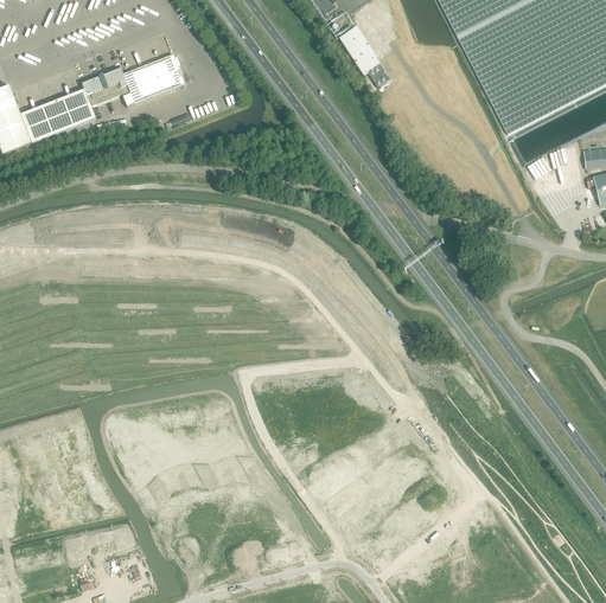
[(438,0),(506,133),(605,81),(605,0),(438,0)]
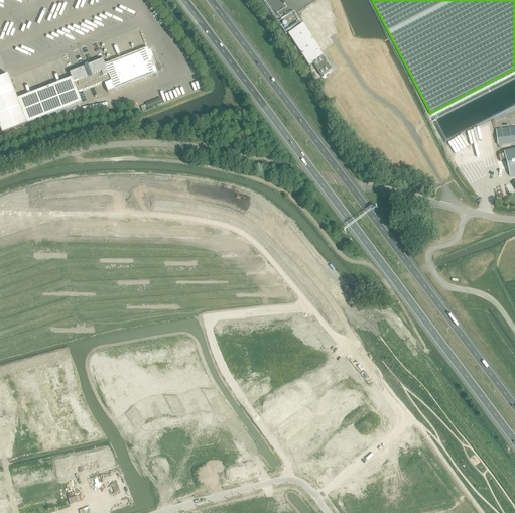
[(302,21),(287,31),(308,63),(312,61),(320,73),(331,67),(322,53),(318,49),(319,48),(302,21)]
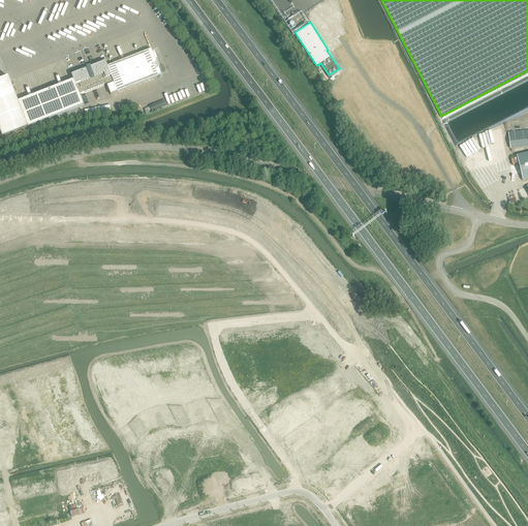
[(7,73),(0,76),(0,131),(1,134),(27,124),(83,102),(79,91),(112,79),(113,81),(106,83),(110,92),(117,89),(160,72),(150,47),(106,64),(104,59),(90,64),(89,64),(85,65),(86,66),(70,72),(72,78),(17,99),(7,73)]
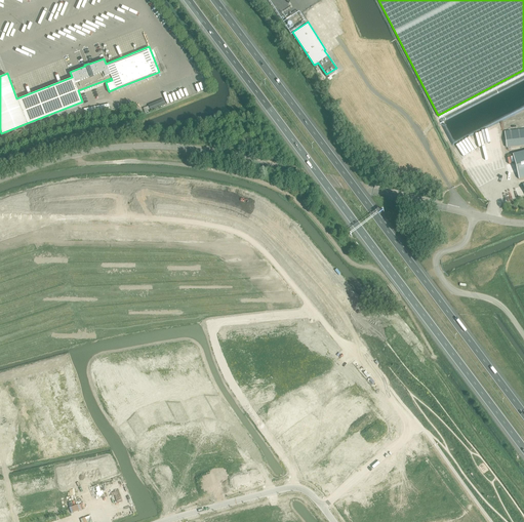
[(162,96),(148,103),(148,104),(150,109),(165,103),(162,96)]
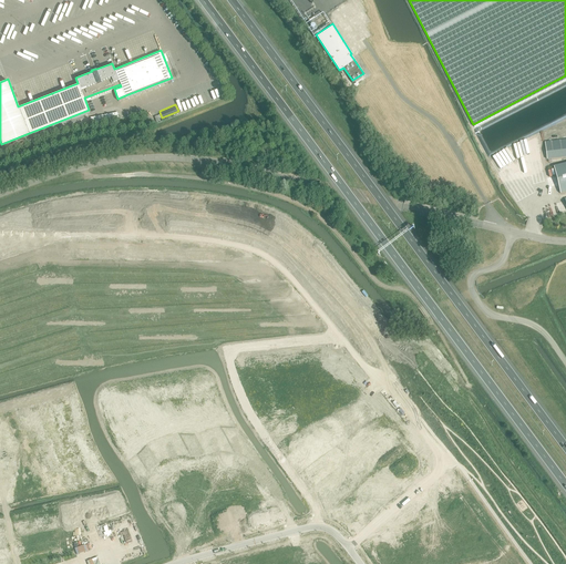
[(116,110),(103,112),(104,119),(119,115),(116,110)]
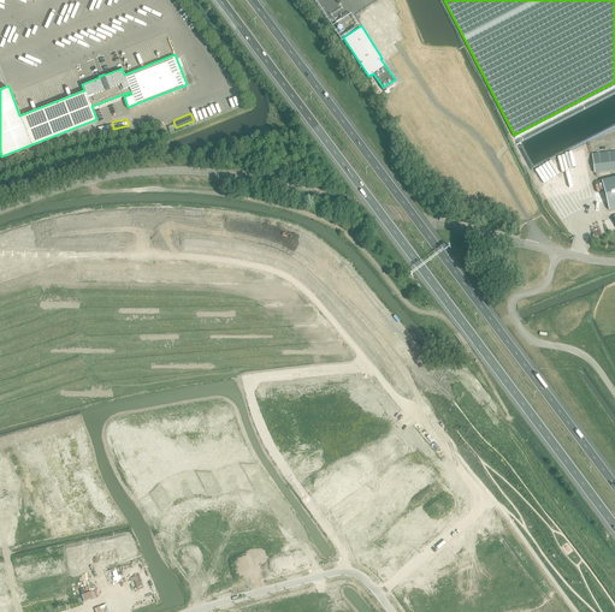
[(111,122),(98,125),(99,132),(113,129),(111,122)]
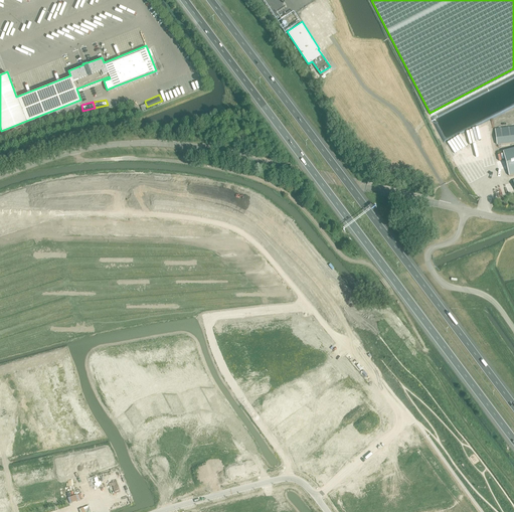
[(513,124),(494,127),(496,142),(513,139),(513,124)]
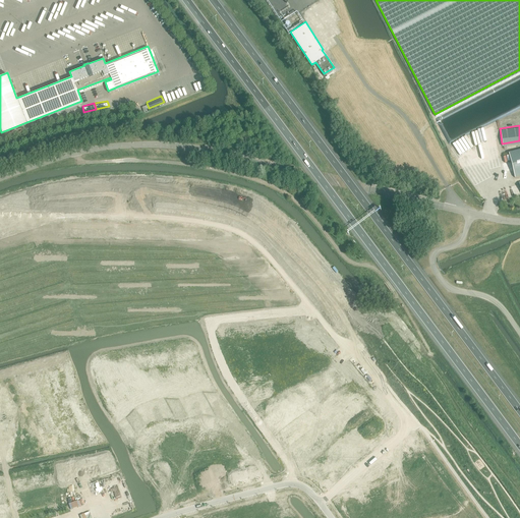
[(514,174),(519,172),(519,147),(508,151),(514,174)]
